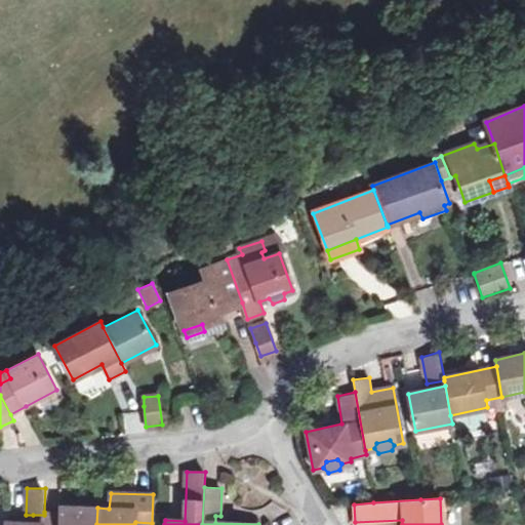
[(96,524),(97,508),(61,506),(59,513),(44,512),(44,515),(43,523),(43,524),(96,524)]
